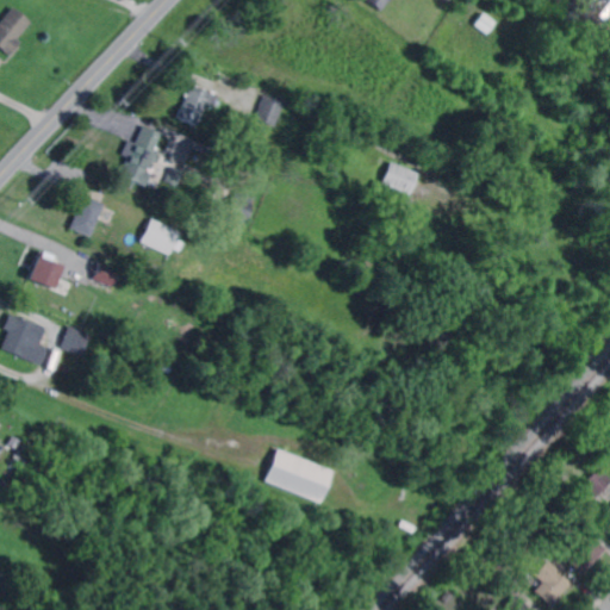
[(388,0),(380,11),(366,0),(388,0)]
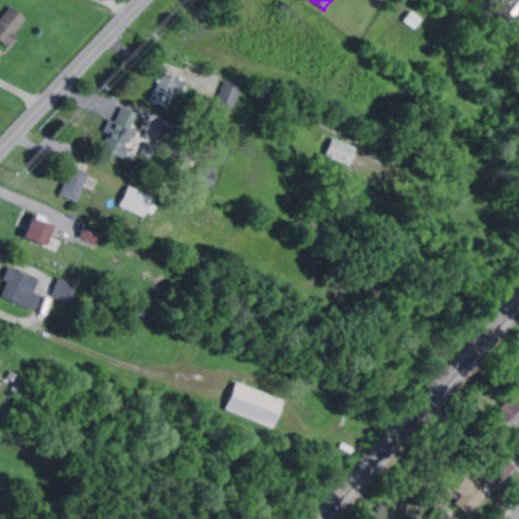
[(16,39),(14,40),(8,47),(0,39),(0,18),(11,6),(26,18),(14,31),(18,35),(16,39)]
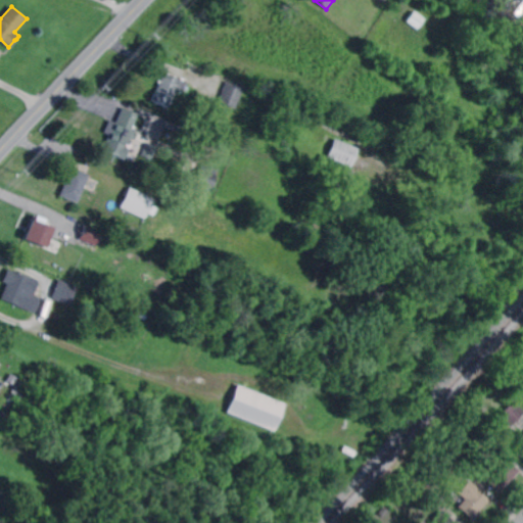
[(416,30),(405,21),(413,11),(423,19),(416,30)]
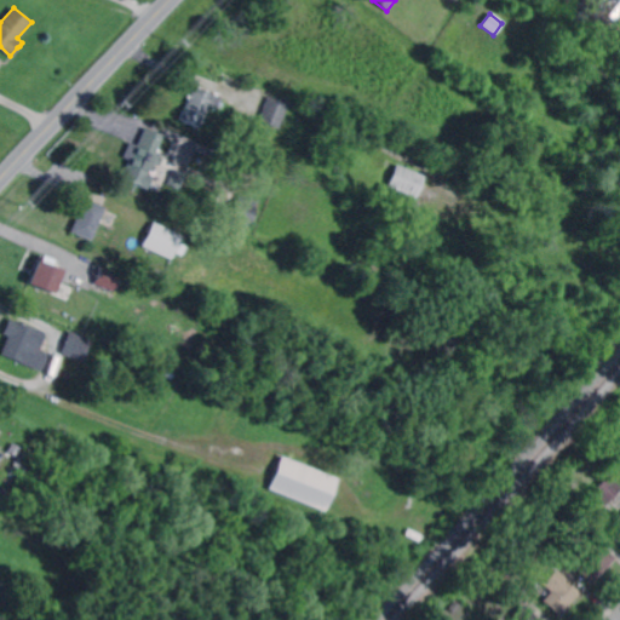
[(216,107),(210,104),(201,127),(182,119),(195,86),(220,96),(216,107)]
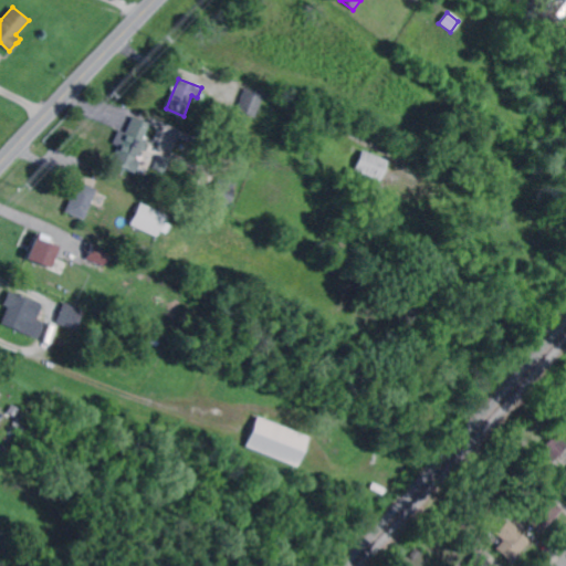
[(254,117),(237,109),(245,87),(264,95),(254,117)]
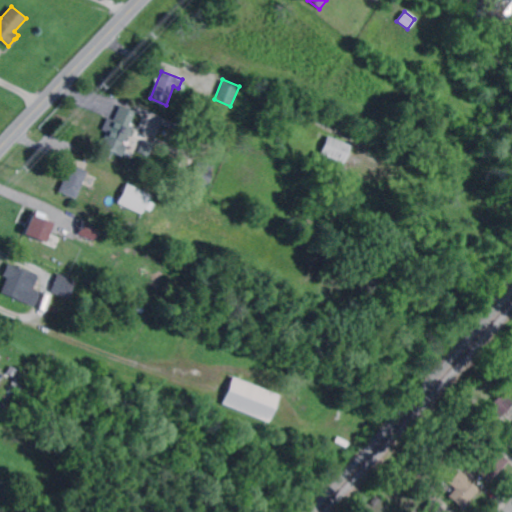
[(130,126),(135,128),(132,136),(126,134),(123,143),(127,145),(122,156),(103,147),(110,131),(105,129),(109,118),(115,120),(121,106),(136,112),(130,126)]
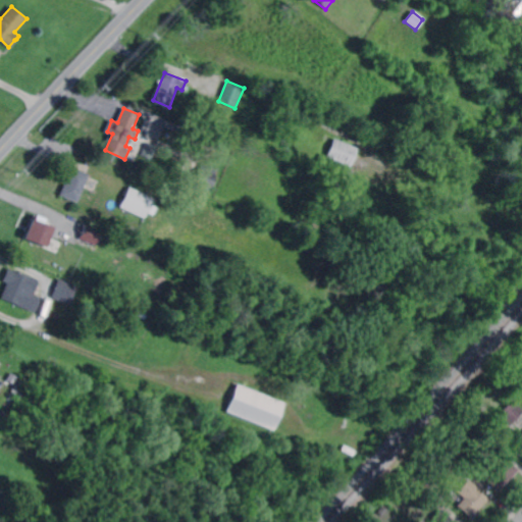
[(351,166),(326,156),(333,138),(358,148),(351,166)]
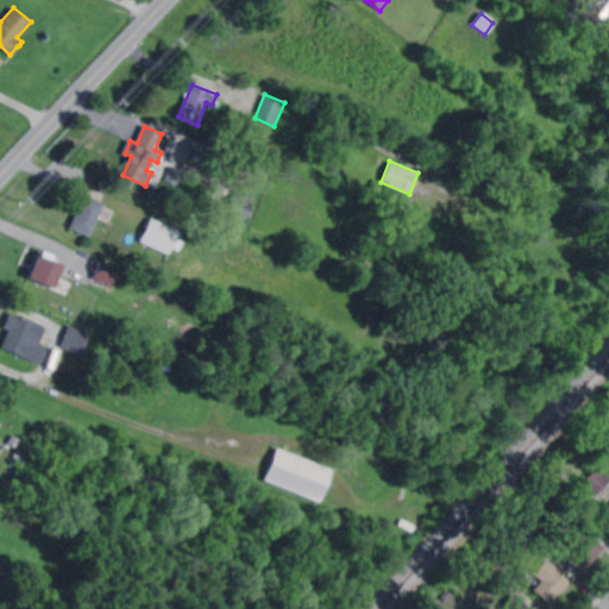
[(177,186),(165,180),(173,165),(184,171),(177,186)]
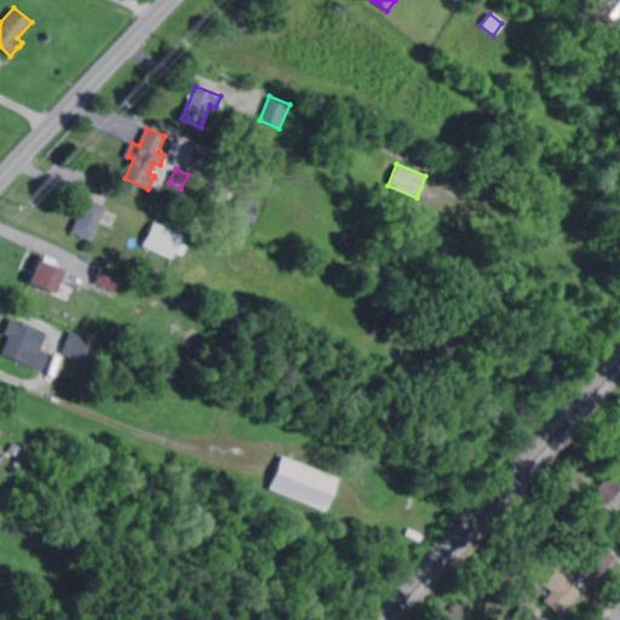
[(246,231),(228,224),(240,193),(258,200),(246,231)]
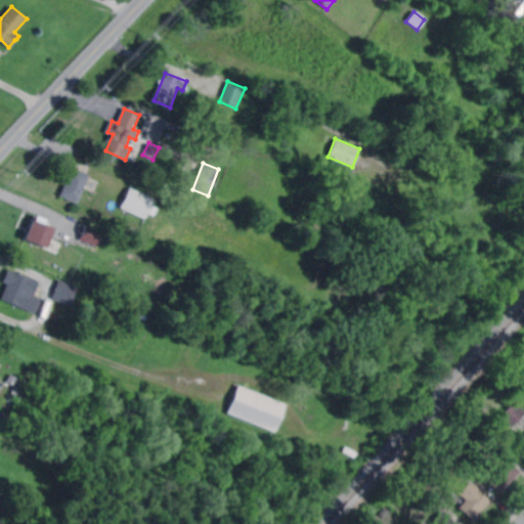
[(89,176),(77,204),(59,197),(66,181),(62,179),(67,170),(70,171),(72,168),(89,176)]
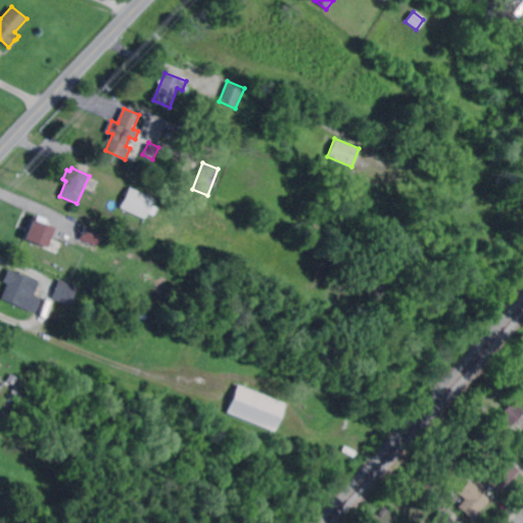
[(143,220),(120,207),(129,188),(153,199),(143,220)]
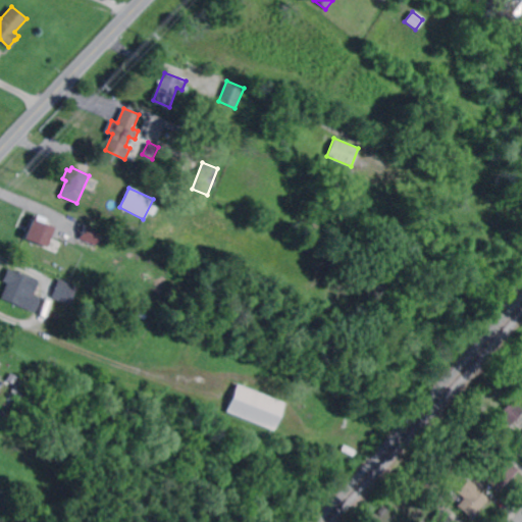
[(494,213),(483,209),(488,195),(500,199),(494,213)]
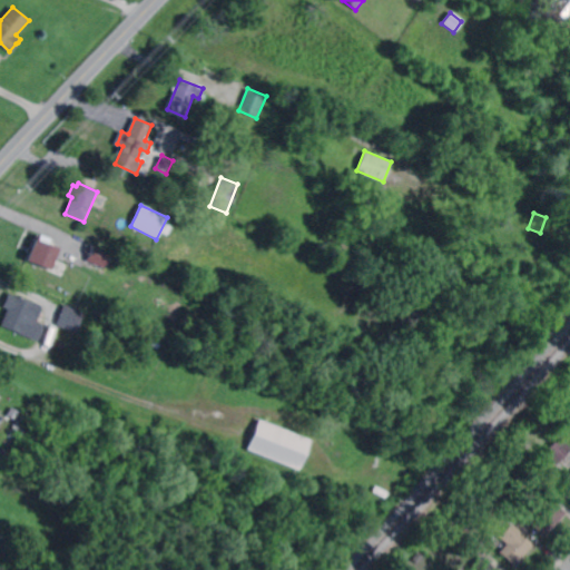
[(48,272),(25,261),(33,239),(58,249),(48,272)]
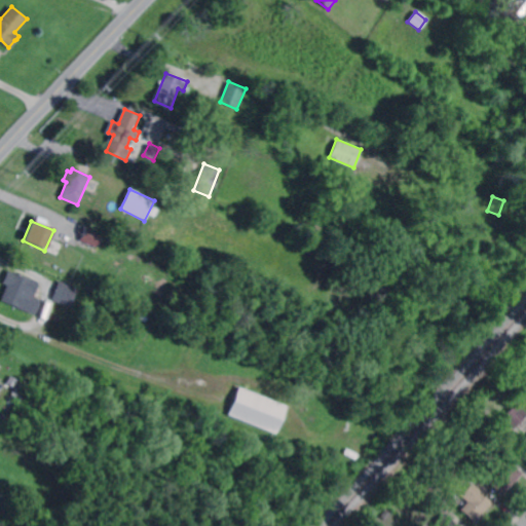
[(154,240),(140,232),(145,224),(158,233),(154,240)]
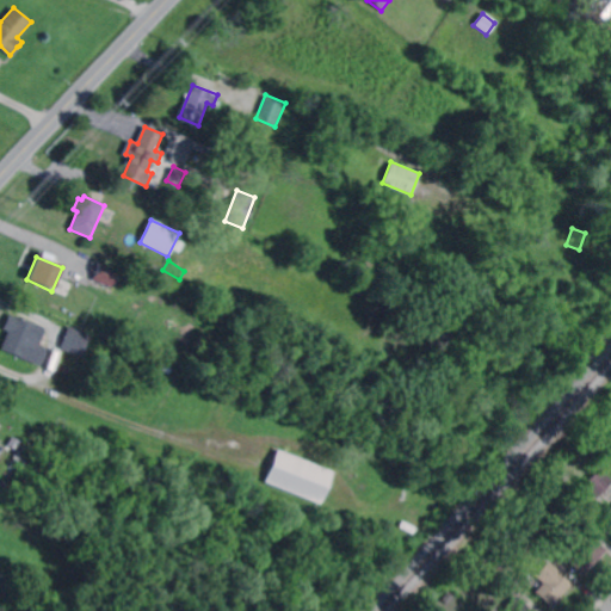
[(112,287),(96,279),(102,264),(118,272),(112,287)]
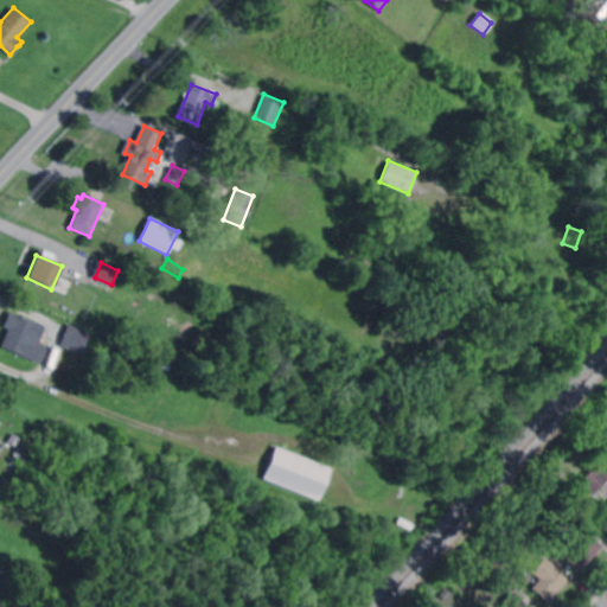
[(24,356),(2,347),(10,328),(4,327),(10,312),(37,323),(24,356)]
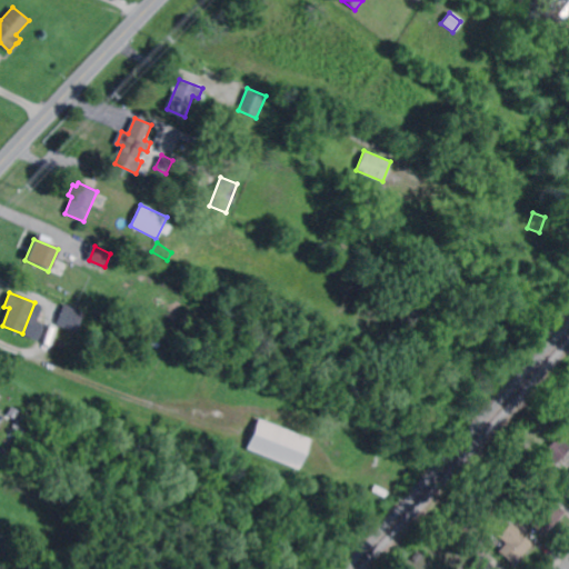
[(77,332),(57,325),(66,303),(86,311),(77,332)]
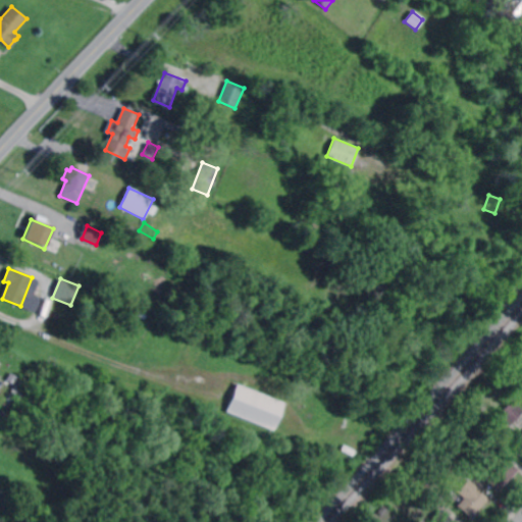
[(38,384),(33,382),(30,389),(28,388),(17,413),(5,407),(18,376),(30,380),(33,372),(42,376),(38,384)]
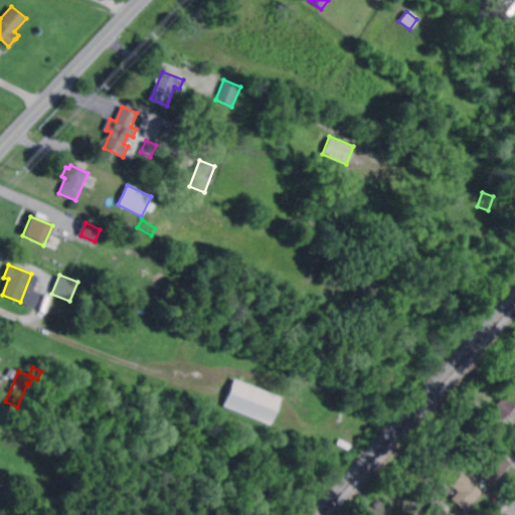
[(270,424),(223,405),(234,378),(281,397),(270,424)]
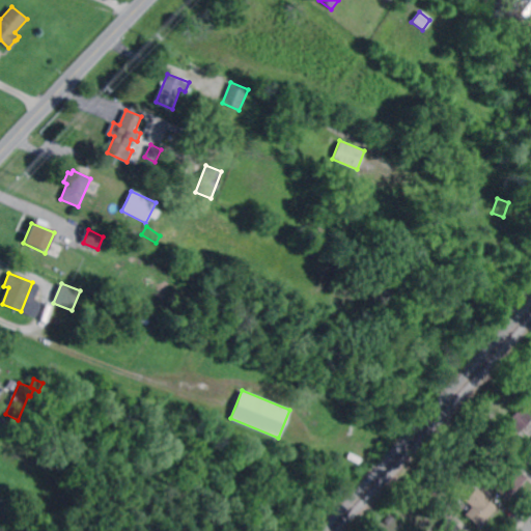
[(530,420),(519,434),(507,421),(521,407),(530,416),(530,420)]
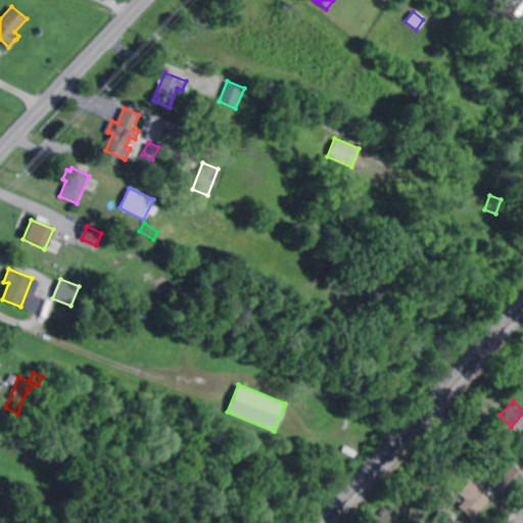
[(522,459),(511,448),(522,435),(522,459)]
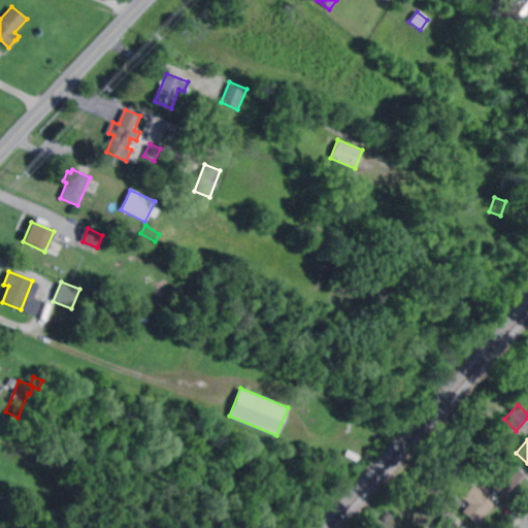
[(357,461),(344,455),(348,451),(359,456),(357,461)]
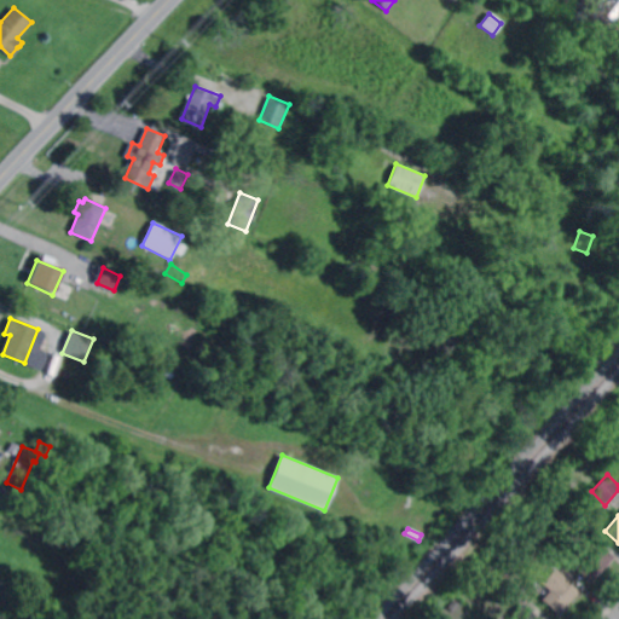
[(591,583),(576,567),(586,555),(579,549),(591,536),(614,557),(591,583)]
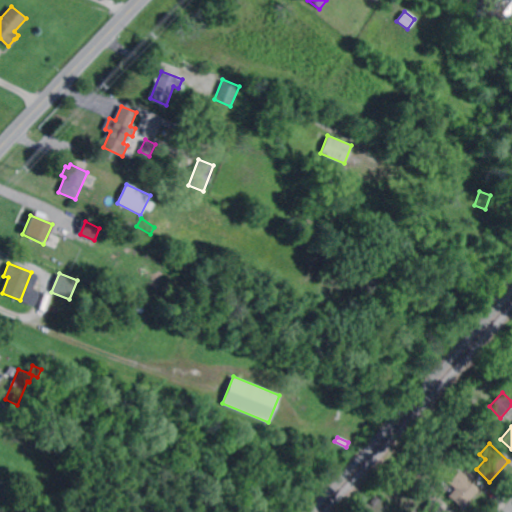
[(414,466),(409,460),(414,455),(420,461),(414,466)]
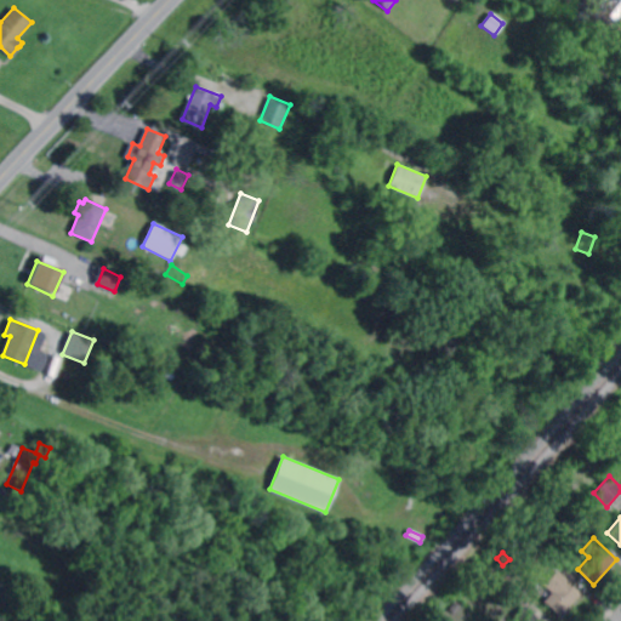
[(562,619),(543,600),(552,592),(543,585),(558,570),(582,593),(570,607),(573,609),(562,619)]
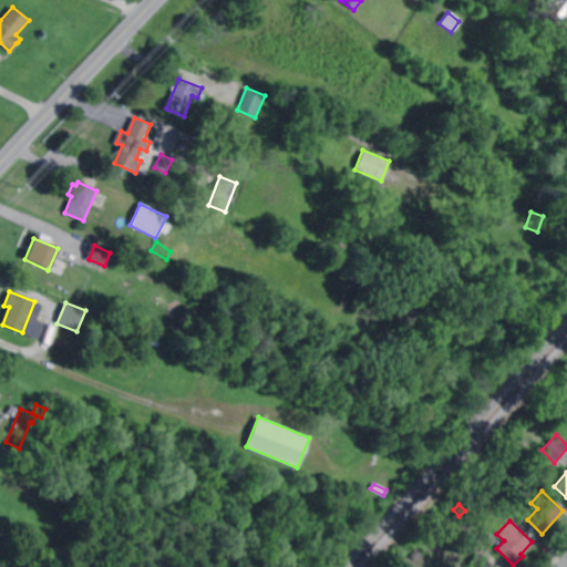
[(466,566),(478,554),(492,566),(466,566)]
